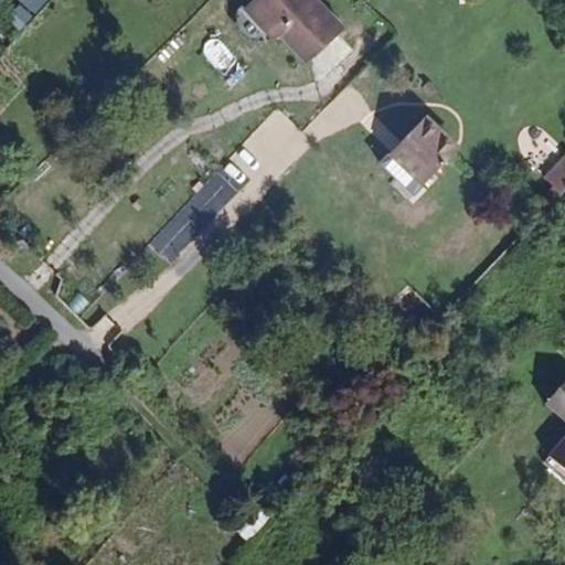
[(21,0),(35,13),(48,0),(21,0)]
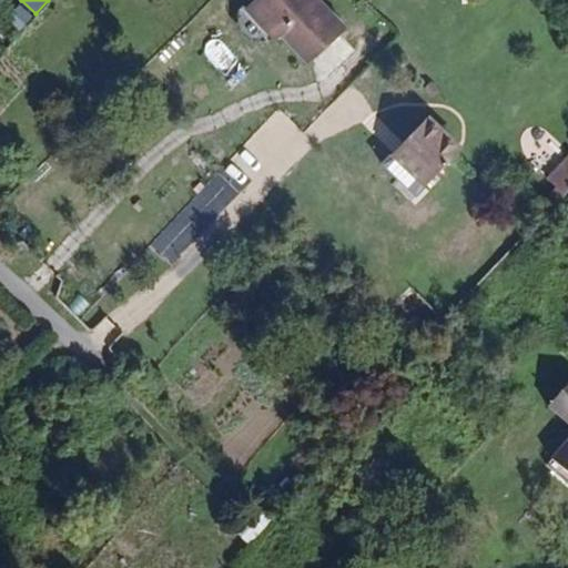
[(318,4),(314,9),(305,0),(255,0),(244,11),(272,38),(277,32),(306,61),(340,26),(318,4)]
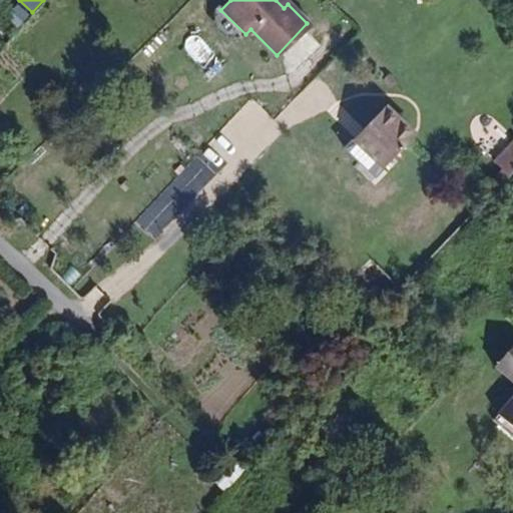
[(18,4),(8,19),(20,28),(30,13),(18,4)]
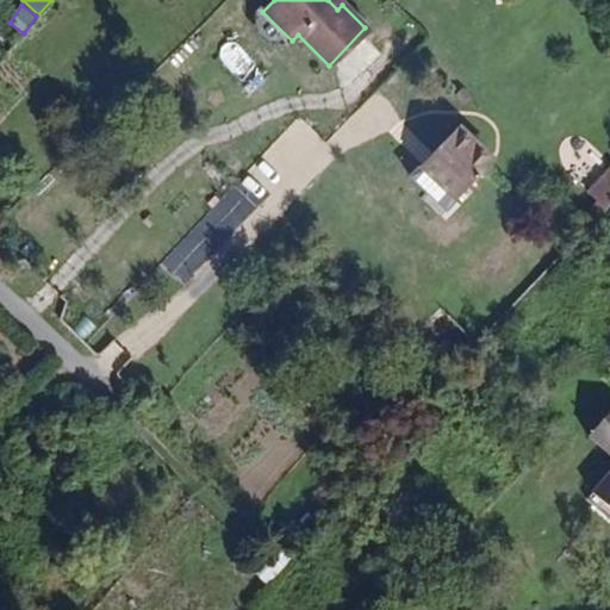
[(450,128),(416,165),(453,200),(487,163),(450,128)]
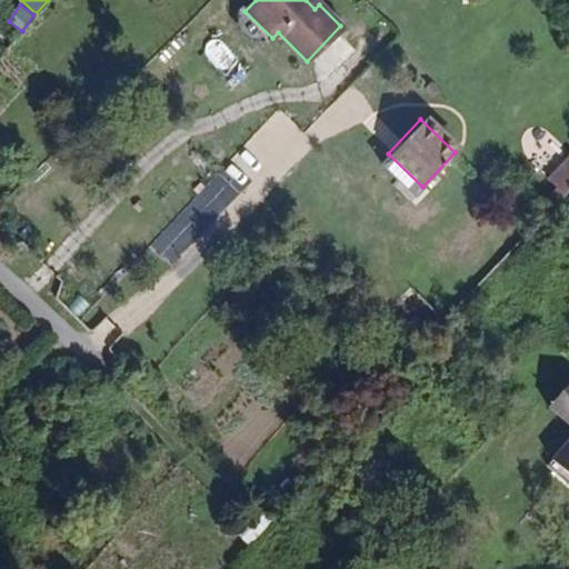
[(415,193),(422,187),(388,153),(380,161),(415,193)]
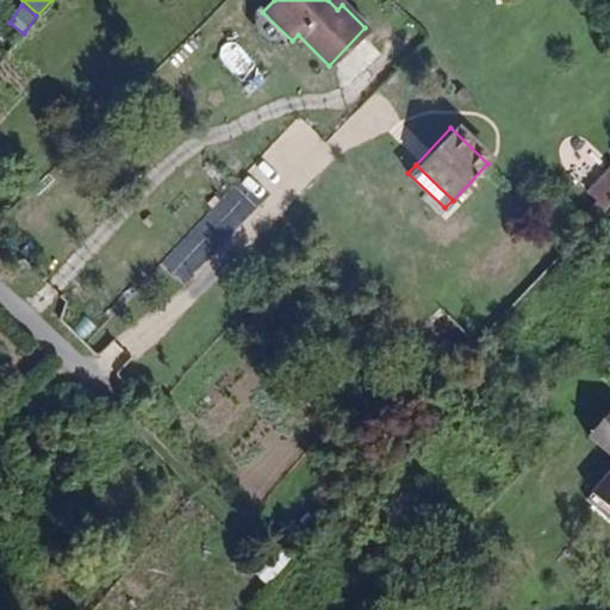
[(609,166),(587,190),(609,210),(609,207),(609,166)]
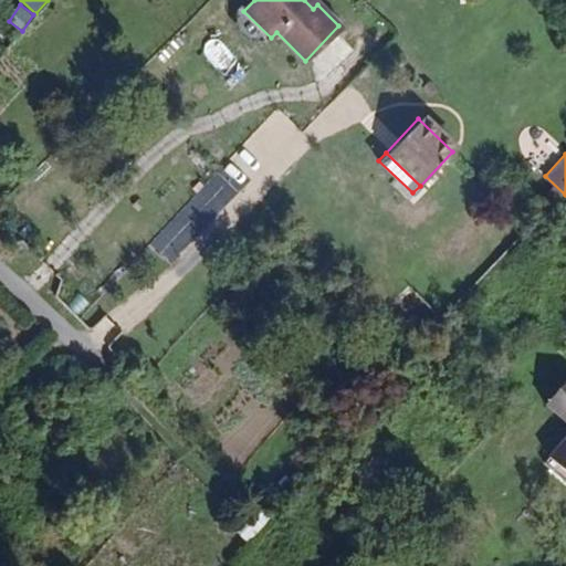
[(565,378),(544,404),(565,422),(565,436),(543,463),(565,483),(565,378)]
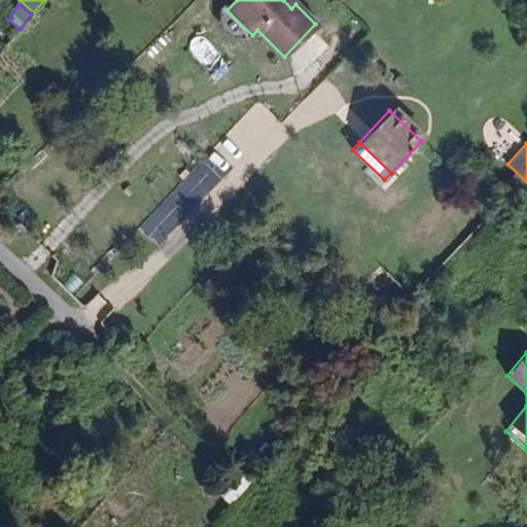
[(220,492),(229,502),(251,486),(243,475),(220,492)]
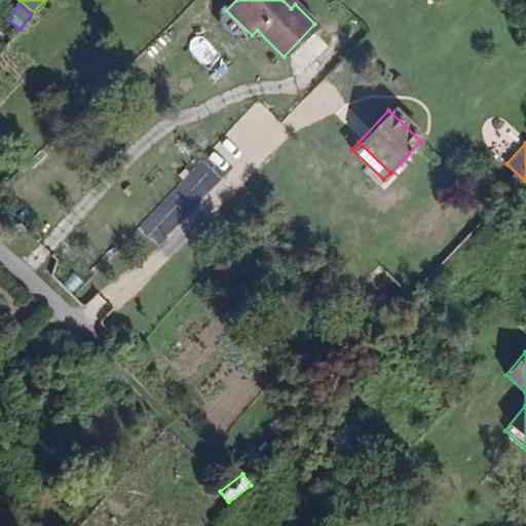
[(178,525),(170,516),(164,521),(158,514),(144,525),(178,525)]
